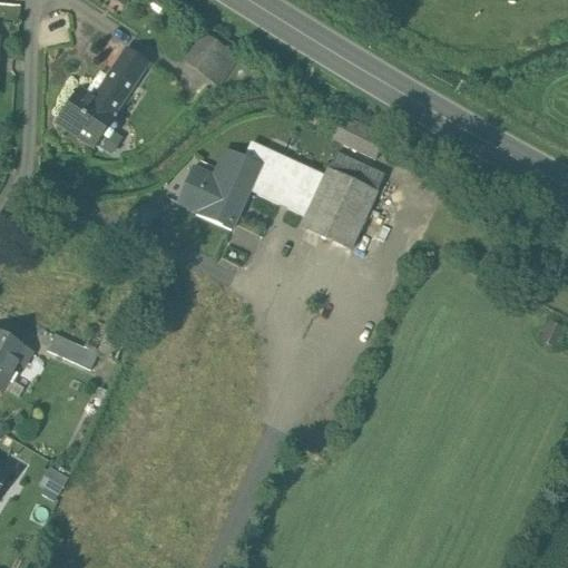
[(237,57),(206,36),(188,61),(219,84),(237,57)]
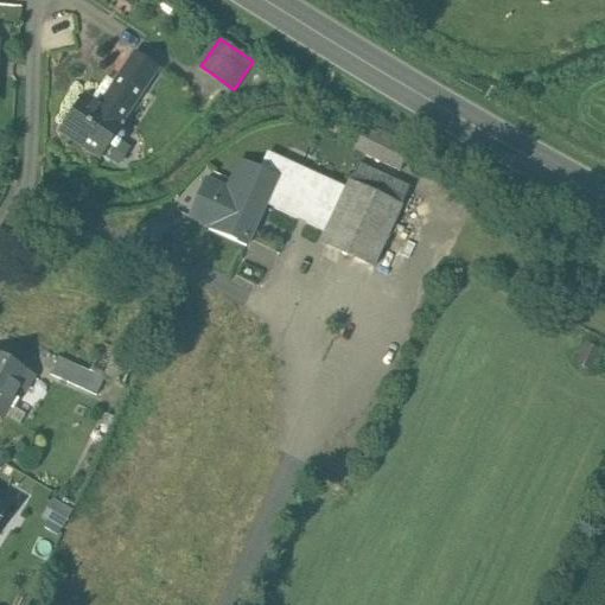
[(160,69),(137,53),(126,70),(148,84),(160,69)]
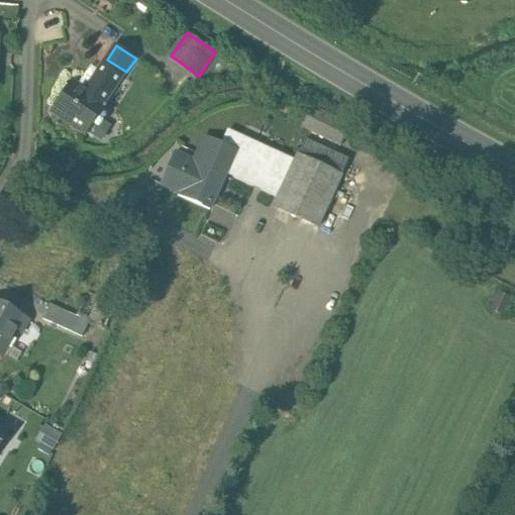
[(107,60),(86,91),(106,104),(126,72),(107,60)]
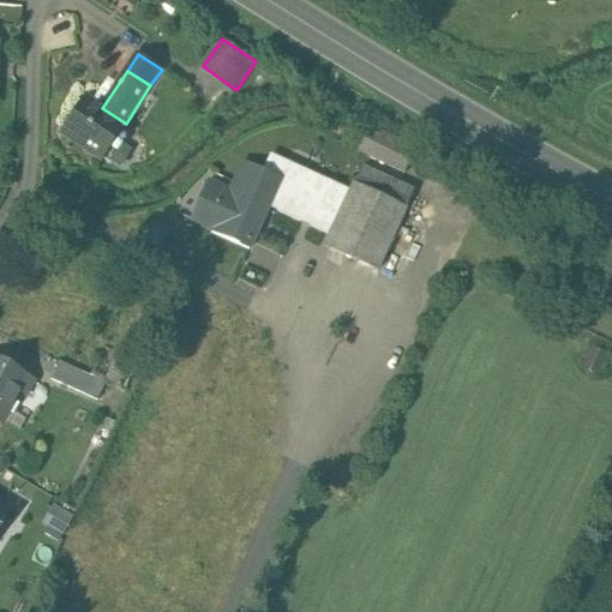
[(102,108),(87,97),(65,132),(105,159),(127,124),(126,124),(102,108)]
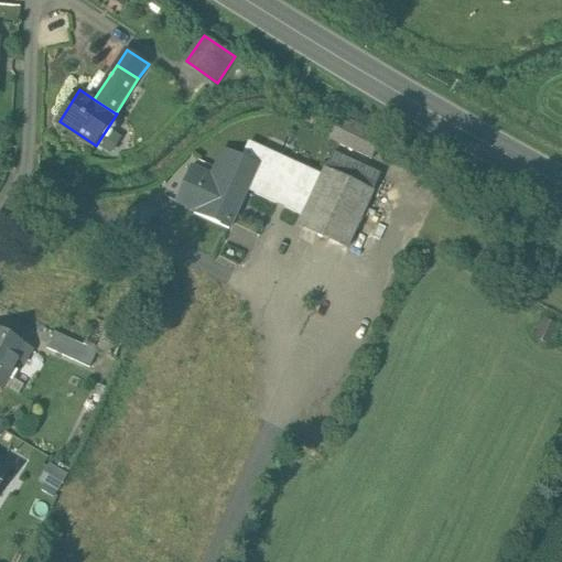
[(384,136),(342,116),(332,138),(354,148),(374,158),(384,136)]
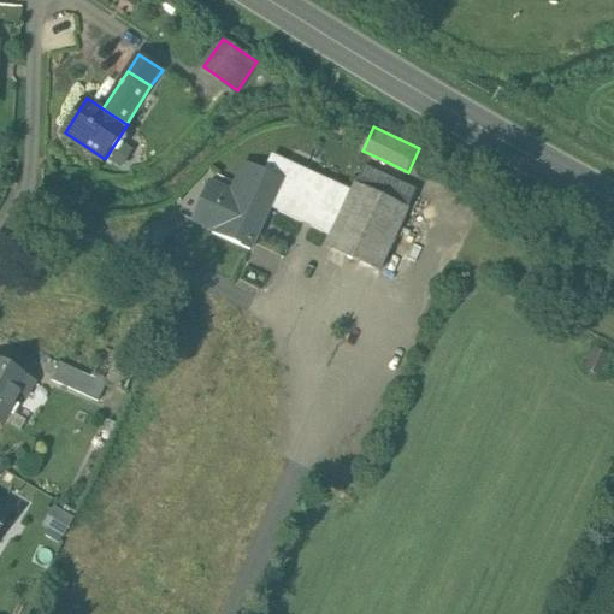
[(350,188),(279,154),(281,154),(275,152),(265,171),(284,179),(297,187),(285,212),(330,231),(350,188)]
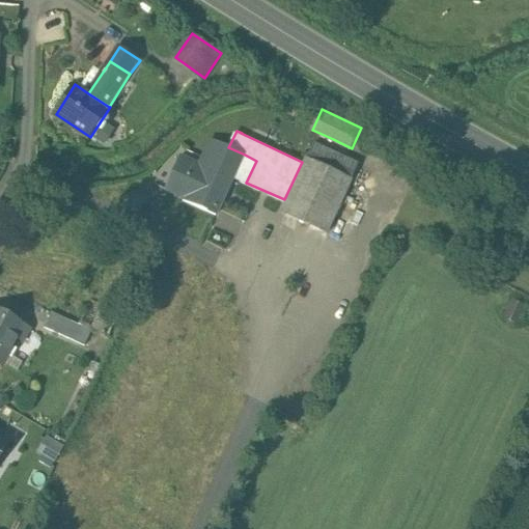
[(323,163),(305,155),(302,162),(284,199),(278,213),(301,223),(300,224),(326,235),(364,154),(352,148),(333,139),(323,163)]
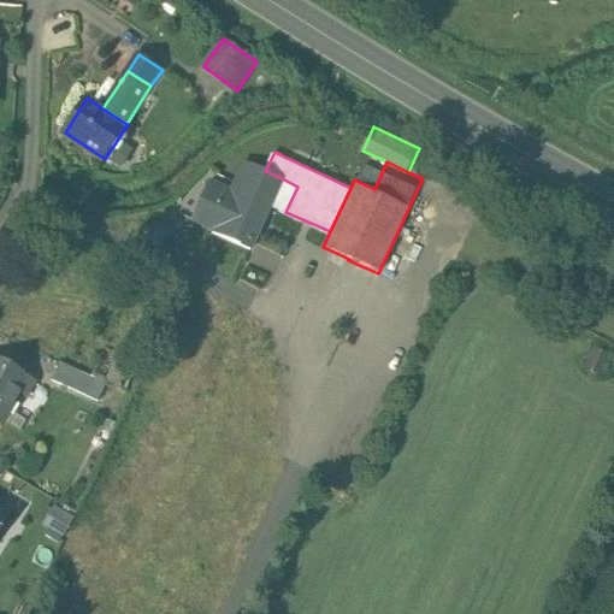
[(248,164),(234,194),(212,183),(195,219),(217,229),(216,231),(252,248),(272,205),(284,179),(265,171),(248,164)]
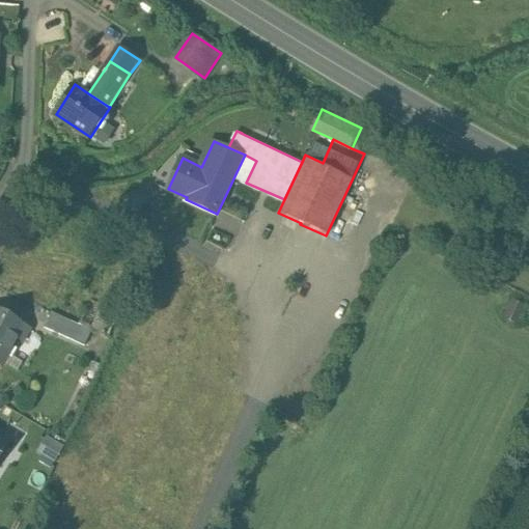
[(256,161),(245,155),(234,176),(246,183),(256,161)]
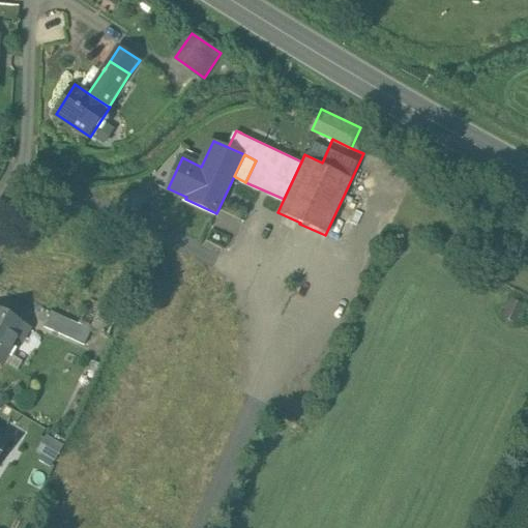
[(512,296),(505,315),(523,322),(527,309),(527,301),(512,296)]
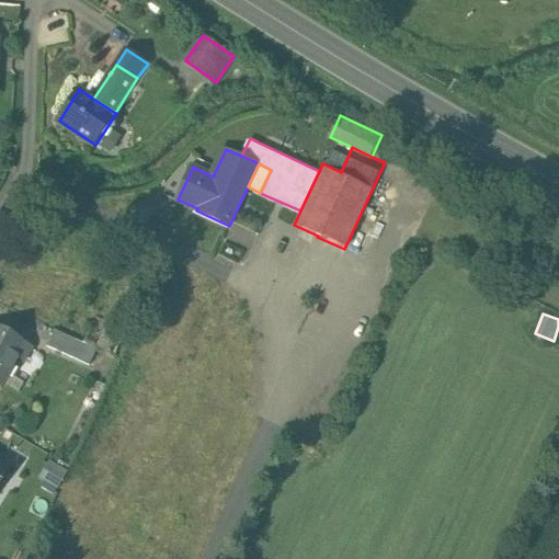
[(27,343),(0,327),(0,384),(2,386),(27,343)]
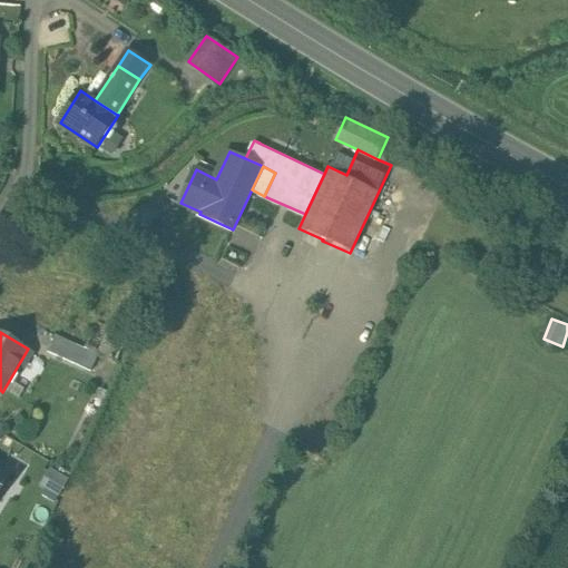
[(88,348),(57,334),(50,351),(80,364),(88,348)]
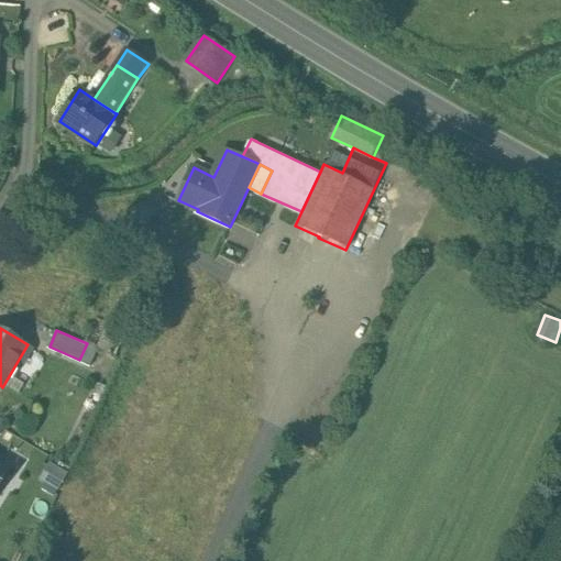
[(9,442),(0,457),(0,494),(25,452),(9,442)]
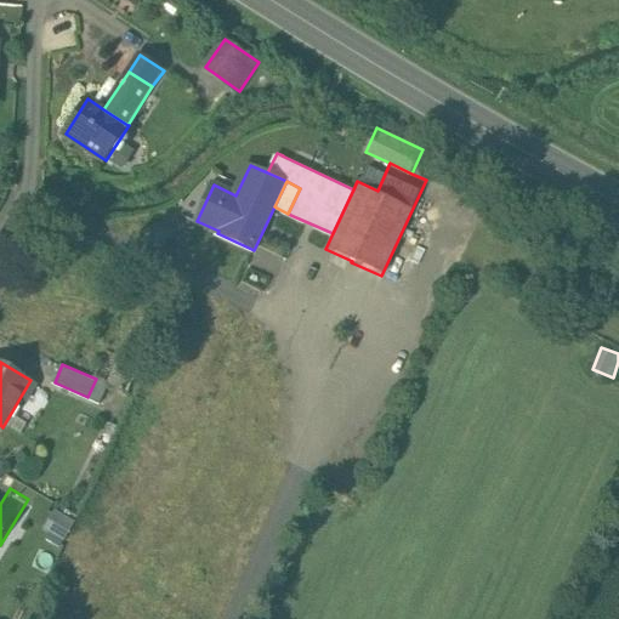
[(58,507),(45,527),(64,540),(78,521),(58,507)]
